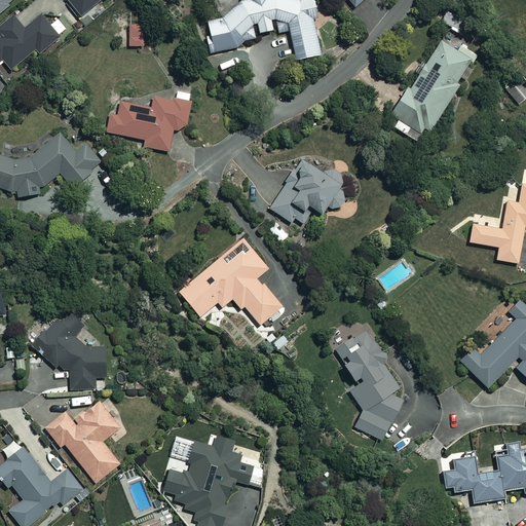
[(0,0),(0,13),(9,5),(7,3),(11,0),(0,0)]
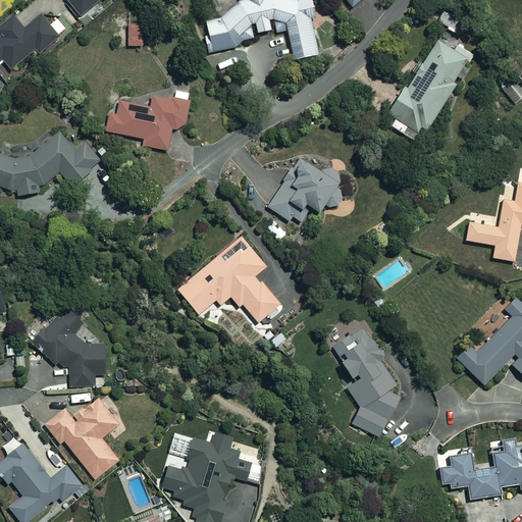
[(66,0),(81,16),(100,0),(66,0)]
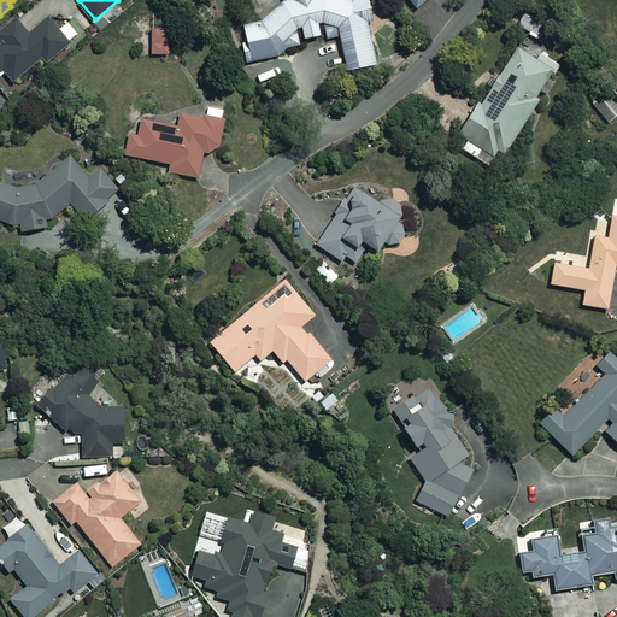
[(322,23),(327,40),(339,36),(347,70),(376,63),(366,21),(371,19),(366,0),(282,0),(282,1),(259,19),(241,24),(245,41),(241,41),(245,62),(281,53),(281,48),(299,45),(295,28),(301,27),(304,37),(319,34),(317,24),(322,23)]
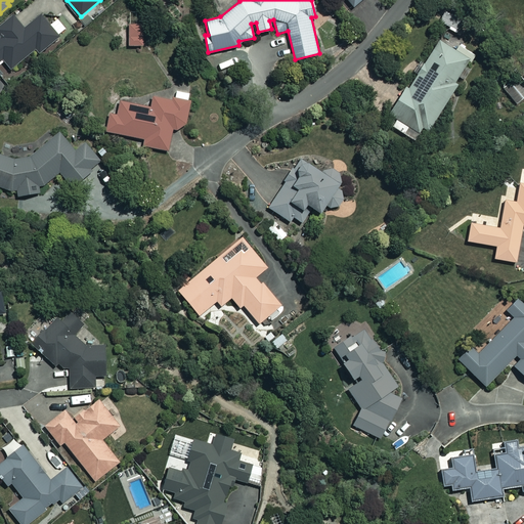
[(59,37),(41,14),(24,29),(12,15),(0,25),(0,36),(1,38),(0,38),(0,63),(4,60),(10,69),(35,49),(38,53),(59,37)]
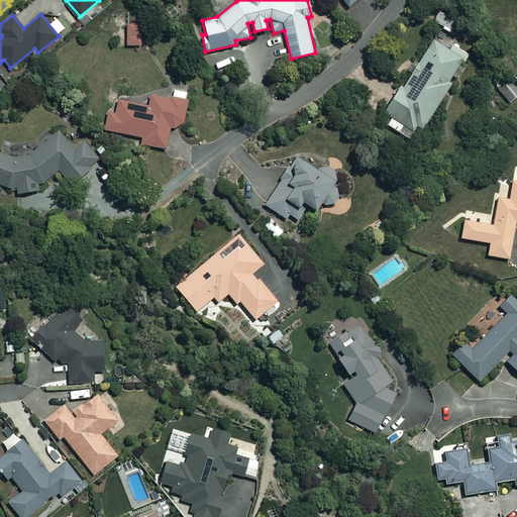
[(141,23),(126,23),(126,45),(141,45),(141,23)]
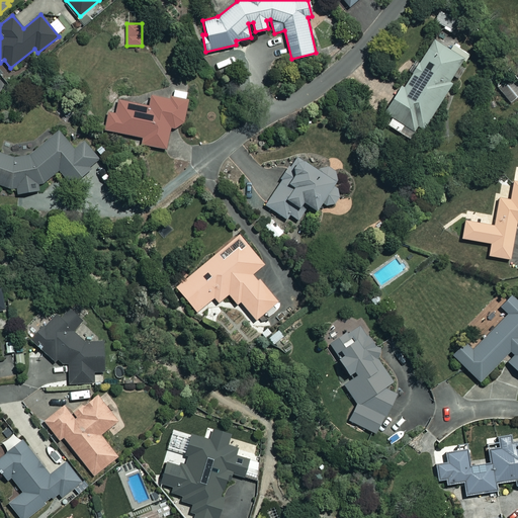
[(455,78),(461,69),(458,67),(462,61),(465,63),(471,54),(438,31),(403,86),(401,85),(383,111),(393,116),(386,124),(410,140),(418,126),(422,130),(451,85),(448,83),(452,76),(455,78)]
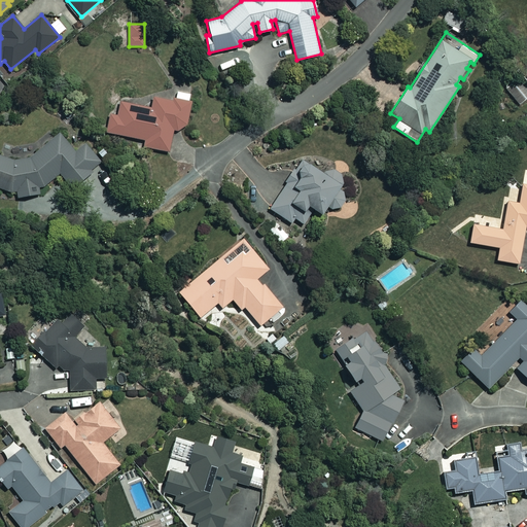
[(526,100),(526,85),(520,77),(506,88),(521,105),(526,100)]
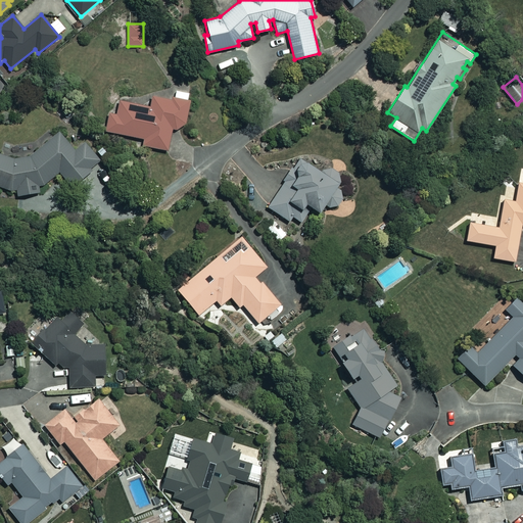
[(113,111),(109,110),(105,131),(143,139),(142,145),(168,151),(172,132),(185,122),(191,93),(176,90),(175,97),(152,93),(149,105),(116,99),(113,111)]
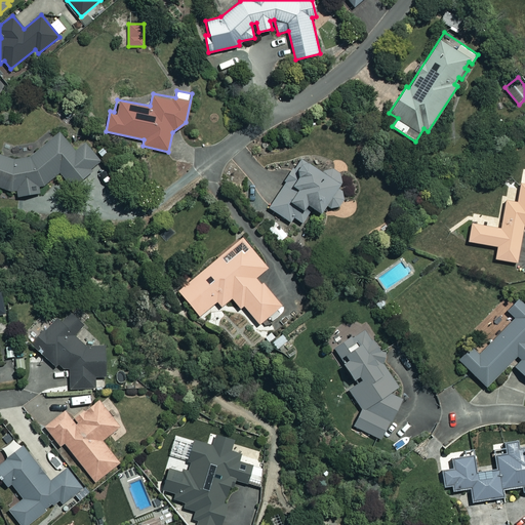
[(102,160),(82,138),(73,148),(59,134),(47,147),(41,147),(30,160),(0,150),(0,187),(18,191),(18,197),(41,192),(39,187),(59,174),(73,188),(102,160)]
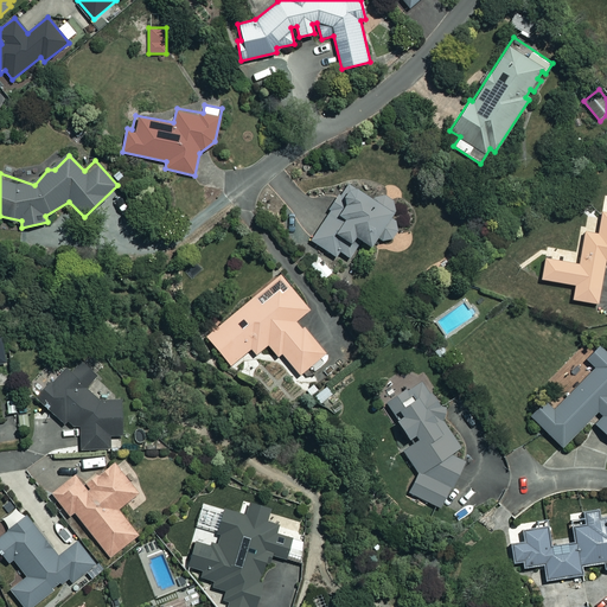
[(397,228),(396,216),(391,213),(395,209),(395,205),(393,199),(388,196),(383,193),(377,195),(372,199),(347,181),(326,212),(328,213),(311,238),(334,256),(339,251),(347,257),(357,246),(352,242),(355,237),(368,246),(375,236),(379,240),(382,240),(393,236),(397,228)]
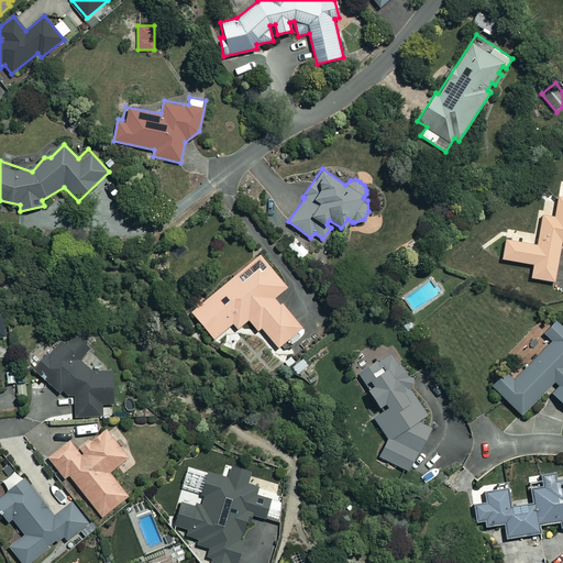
[(473,195),(473,186),(454,186),(454,194),(473,195)]
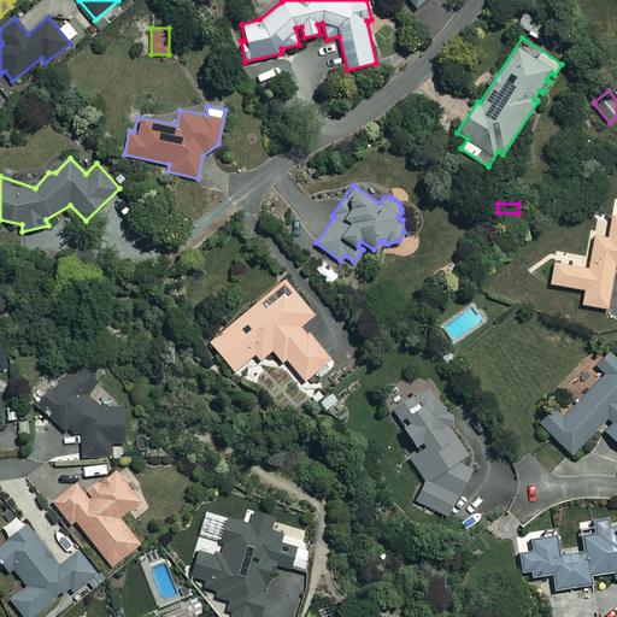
[(616,264),(616,216),(611,215),(607,238),(594,235),(588,268),(553,262),(550,283),(585,289),(582,304),(607,309),(616,264)]
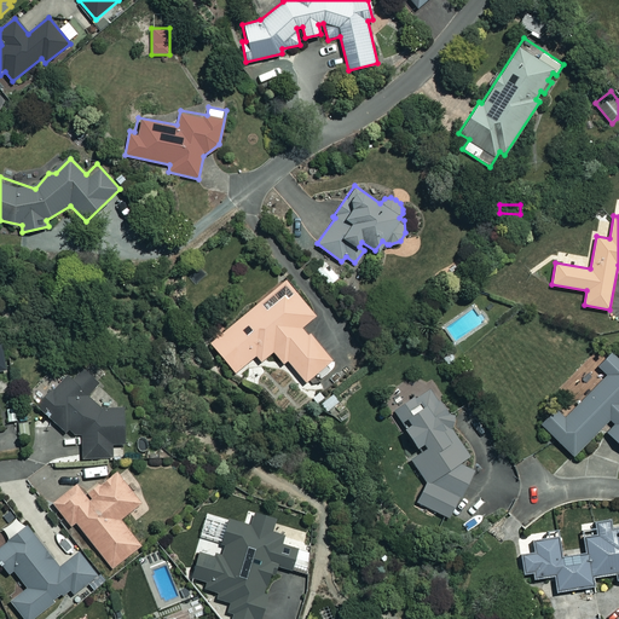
[(339,277),(324,262),(316,271),(330,285),(339,277)]
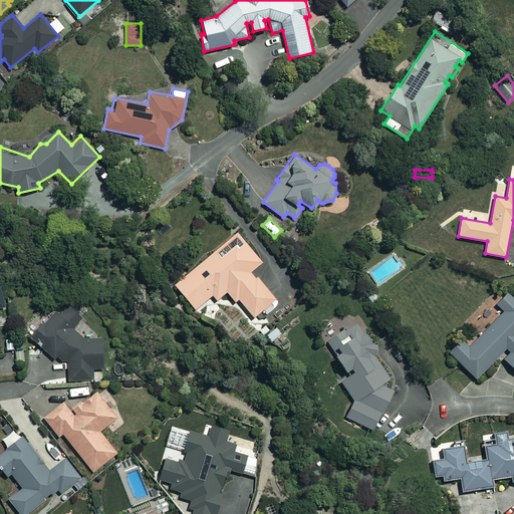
[(265,316),(279,305),(251,270),(261,262),(238,233),(175,285),(195,308),(212,294),(216,299),(226,291),(234,301),(238,298),(253,316),(261,310),(265,316)]
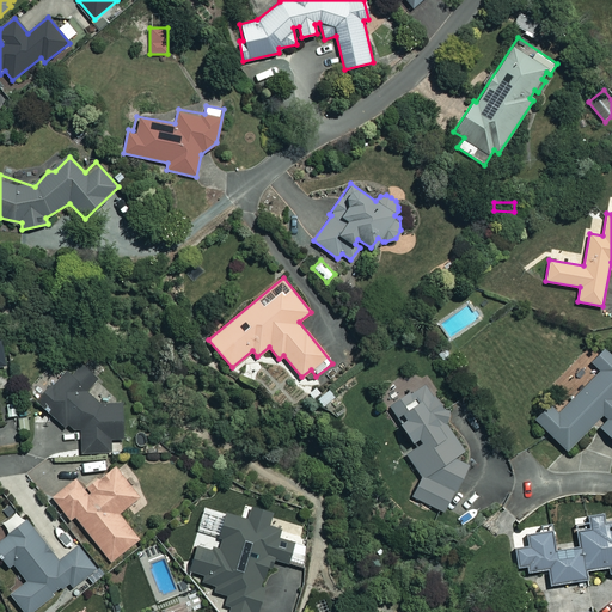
[(611,356),(603,348),(589,361),(599,369),(558,412),(549,403),(533,418),(567,450),(603,414),(607,418),(599,427),(611,439),(611,356)]
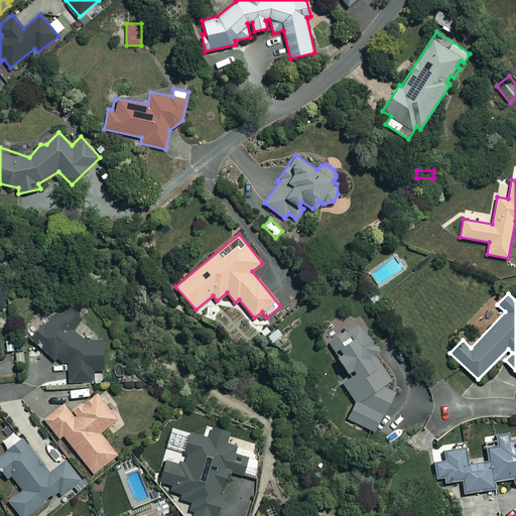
[(93,369),(103,369),(104,340),(85,340),(74,329),(83,318),(68,305),(58,315),(54,311),(29,340),(52,360),(55,357),(62,364),(68,358),(68,381),(93,382),(93,369)]
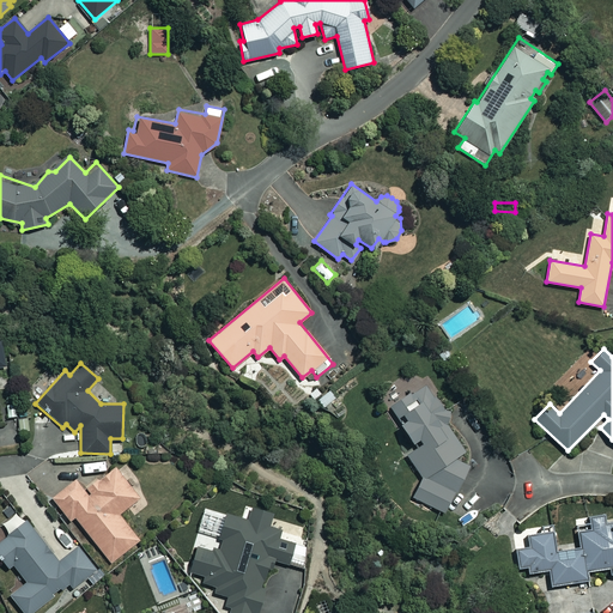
[(455,456),(465,450),(445,418),(449,416),(428,380),(388,402),(414,447),(406,451),(420,475),(410,493),(439,511),(468,465),(455,456)]
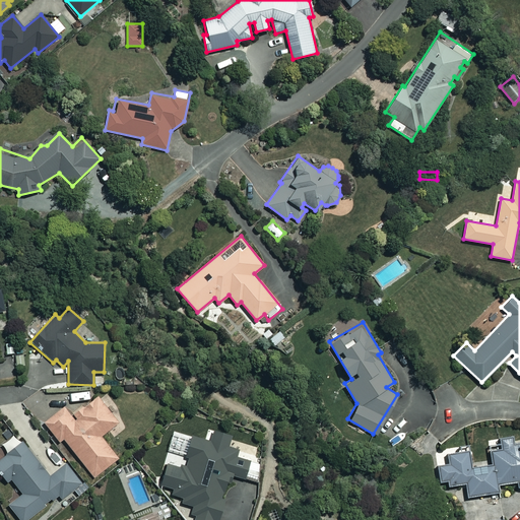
[(291,343),(282,330),(270,339),(279,351),(291,343)]
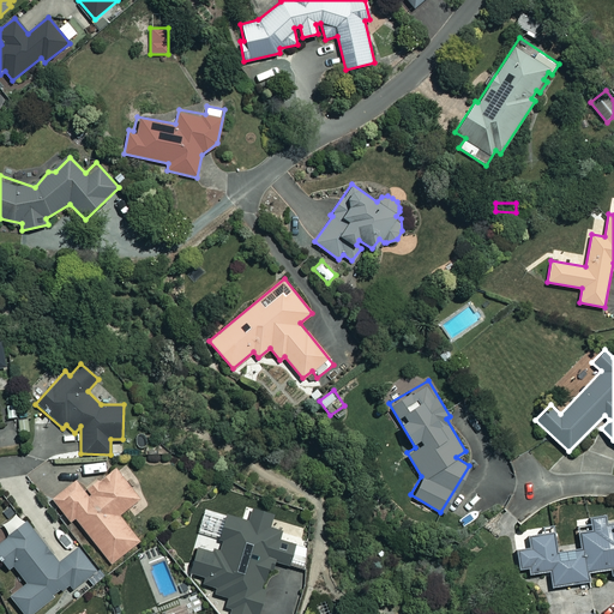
[(139,499),(115,468),(84,492),(76,480),(52,498),(70,522),(74,517),(109,563),(138,540),(119,515),(139,499)]
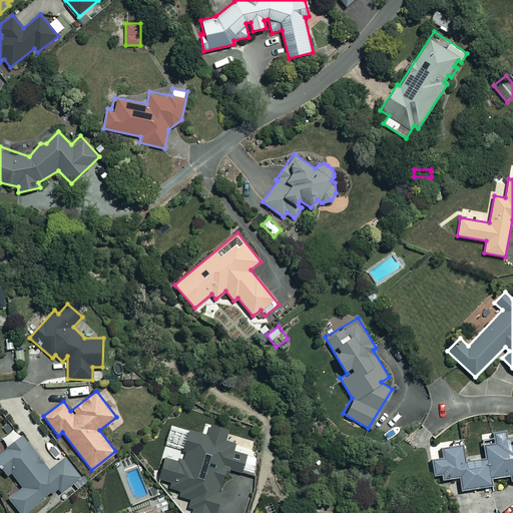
[(194,512),(214,512),(227,468),(252,475),(258,457),(233,451),(235,444),(224,440),(227,429),(210,424),(207,434),(188,429),(181,453),(184,454),(183,459),(179,458),(179,462),(163,457),(157,478),(171,482),(169,487),(178,490),(177,495),(190,498),(186,511),(194,512)]
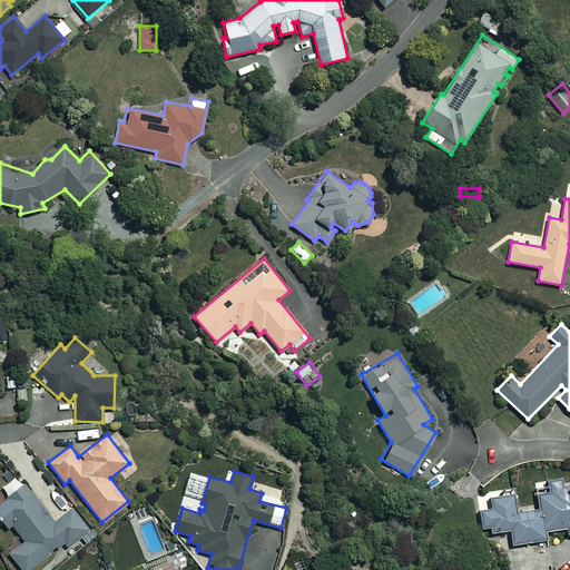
[(569,484),(563,485),(562,477),(544,479),(547,492),(536,493),(538,507),(516,510),(513,493),(490,497),(491,509),(478,510),(481,529),(489,527),(490,533),(509,530),(511,544),(547,539),(546,531),(564,528),(566,534),(569,534),(569,484)]
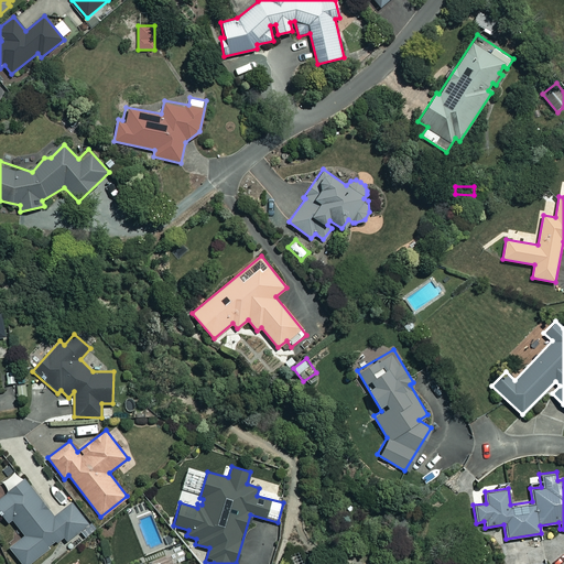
[(32,484),(30,486),(24,479),(0,497),(0,512),(8,522),(12,519),(24,535),(9,546),(21,563),(29,563),(51,548),(49,544),(54,540),(57,542),(64,538),(66,541),(88,523),(72,502),(53,517),(38,496),(41,494),(32,484)]
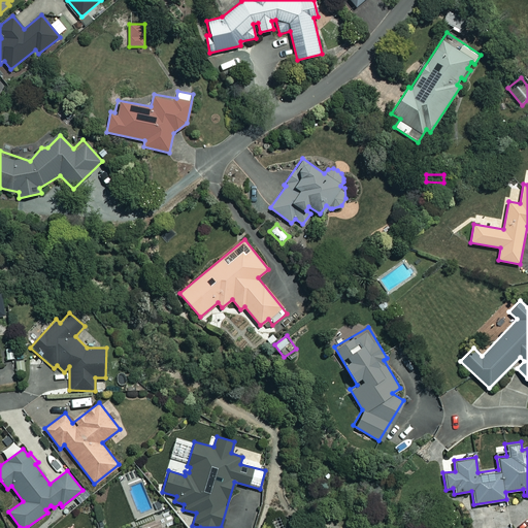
[(170,527),(166,515),(130,527),(170,527)]
